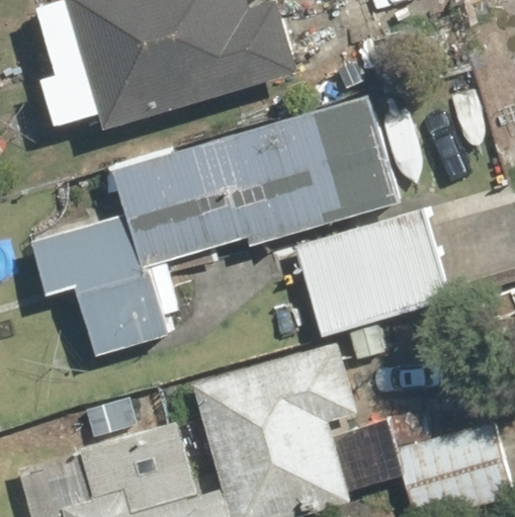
[(37,0),(56,68),(36,73),(50,124),(100,111),(105,132),(302,81),(280,0),(275,0),(252,6),(250,0),(37,0)]
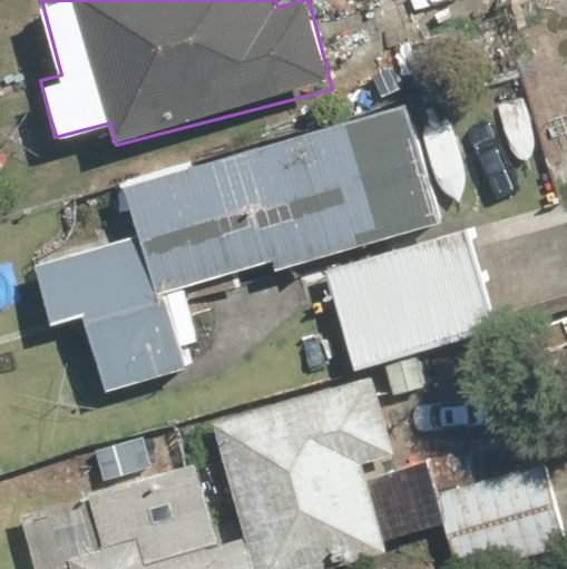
[(404,110),(117,183),(132,241),(37,265),(51,326),(84,317),(101,388),(184,366),(164,287),(270,261),(271,267),(433,226),(404,110)]
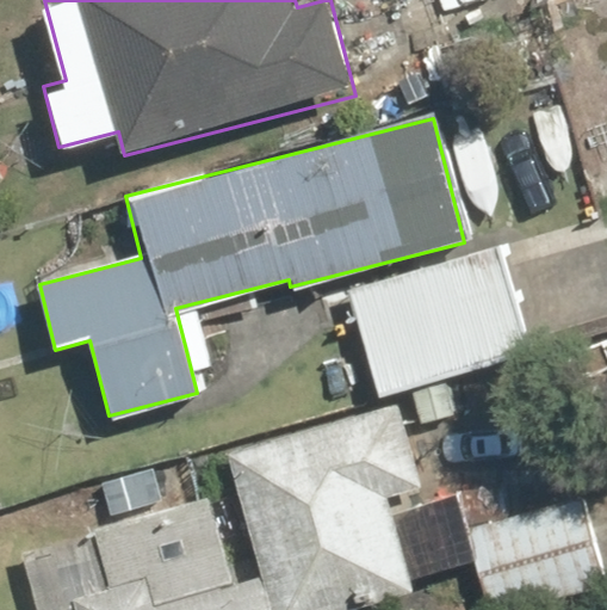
[(500,248),(346,294),(376,398),(530,352),(500,248)]
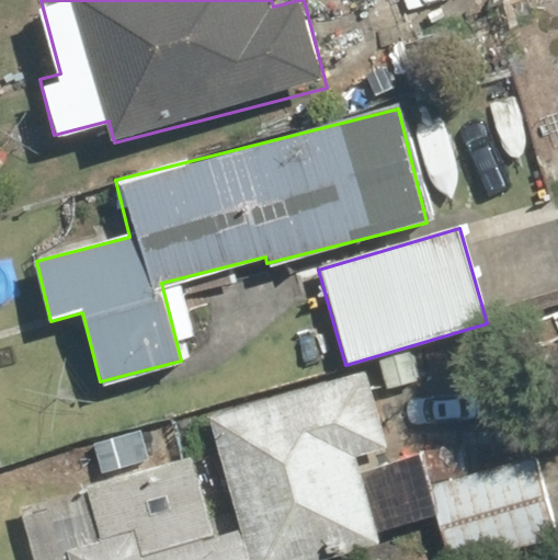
[(216,447),(240,533),(248,559),(327,559),(382,545),(378,535),(361,471),(356,457),(390,447),(368,369),(207,416),(216,447)]
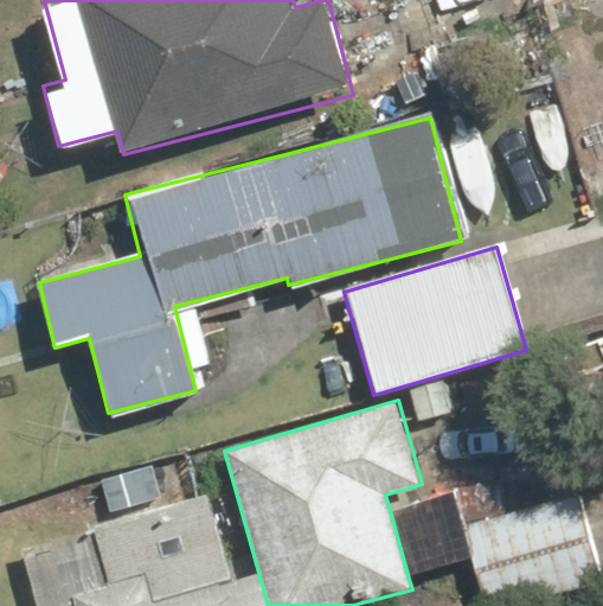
[(74,605),(268,605),(260,576),(235,584),(207,491),(24,546),(40,605),(53,605),(72,600),(74,605)]
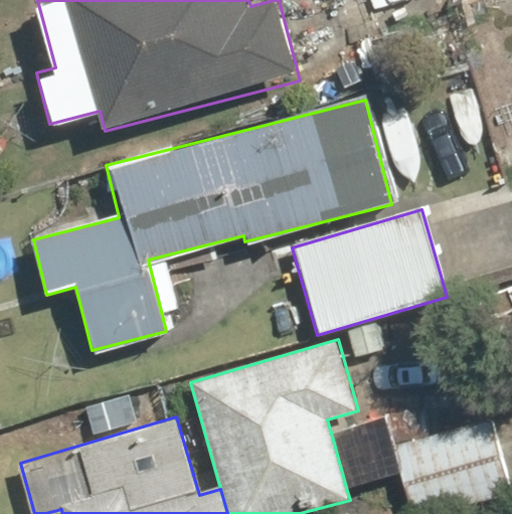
[(383,417),(331,433),(347,491),(399,476),(383,417)]
